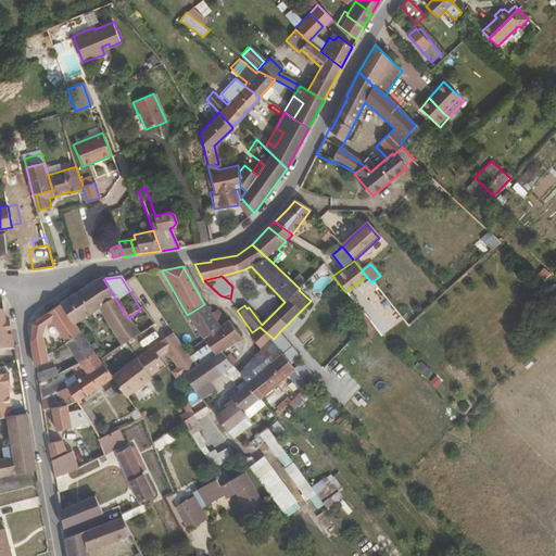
[(128,319),(103,279),(95,280),(77,291),(59,304),(73,324),(93,310),(100,318),(102,317),(109,329),(121,345),(144,330),(147,331),(155,325),(142,306),(140,308),(128,319)]
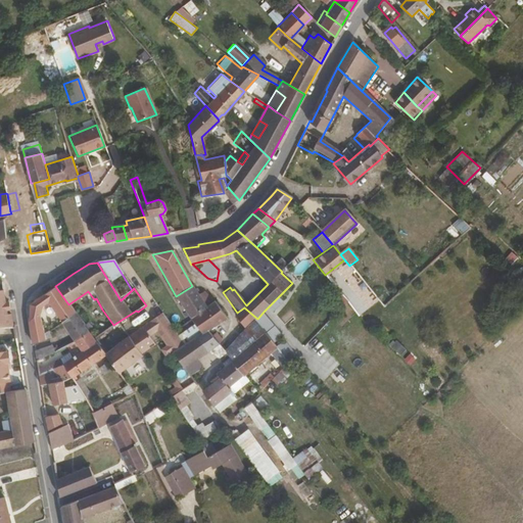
[(68,304),(55,286),(31,304),(29,323),(33,344),(44,338),(43,333),(39,317),(41,306),(48,301),(60,321),(74,312),(68,304)]
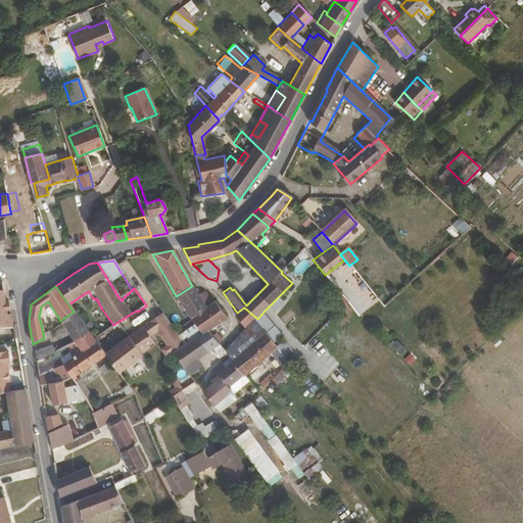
[(214,300),(202,291),(198,295),(192,286),(176,296),(191,318),(192,317),(214,300)]
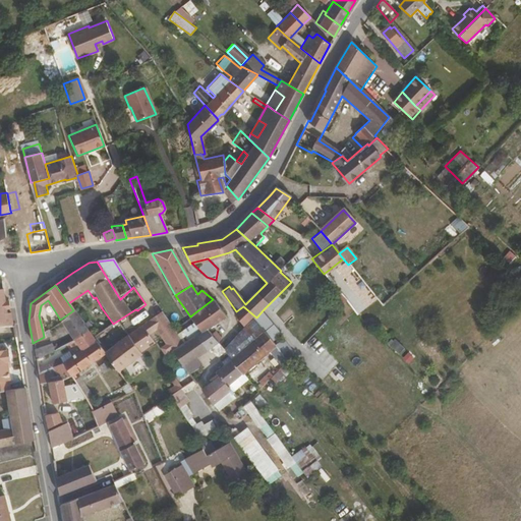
[(11,310),(10,303),(7,303),(4,291),(0,292),(0,327),(14,328),(13,315),(8,315),(8,312),(11,310)]
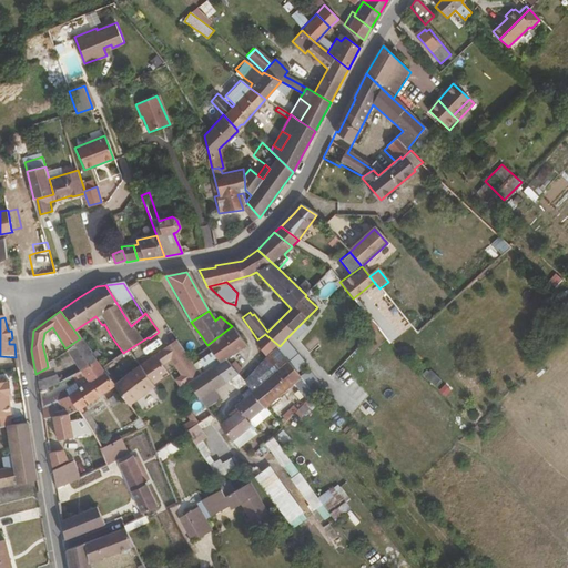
[(298,336),(307,327),(303,322),(294,331),(298,336)]
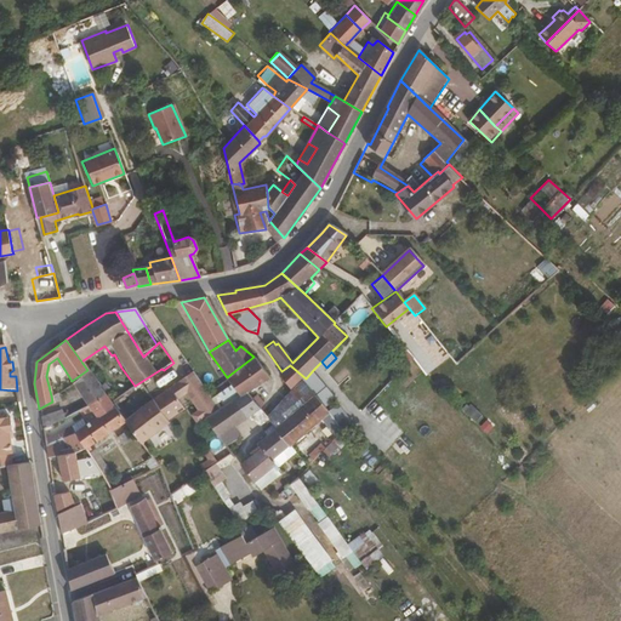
[(245,392),(268,376),(254,357),(228,376),(234,383),(241,394),(245,392)]
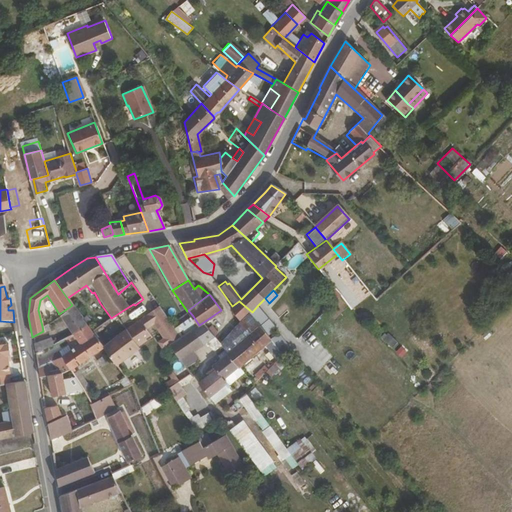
[(252,312),(246,307),(239,301),(232,306),(228,309),(239,323),(251,313),(252,312)]
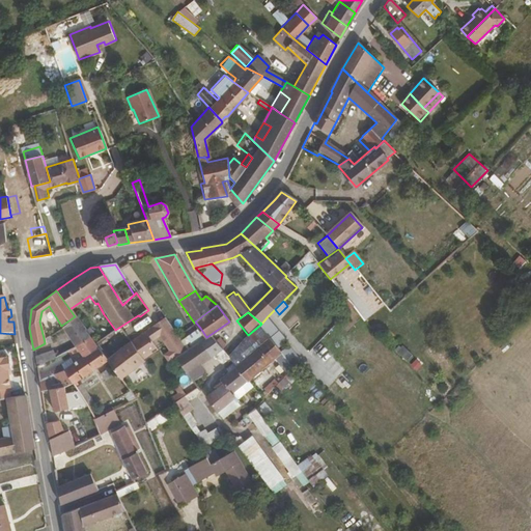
[(89,334),(75,316),(61,326),(74,343),(88,335),(89,334)]
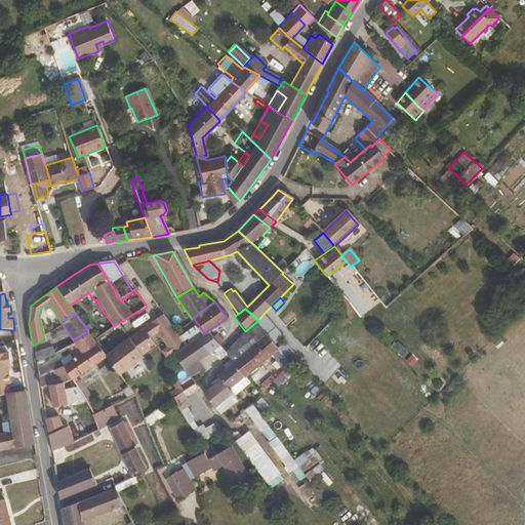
[(276,326),(265,313),(258,320),(257,321),(267,334),(276,326)]
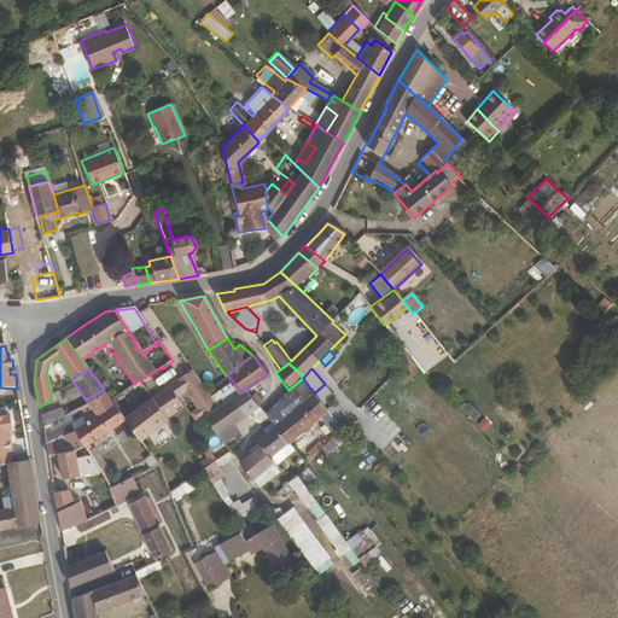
[(208,394),(192,369),(126,414),(121,407),(117,409),(123,418),(139,441),(167,421),(164,419),(180,407),(175,398),(184,392),(196,410),(191,414),(196,423),(205,417),(205,415),(217,407),(213,401),(210,396),(208,394)]
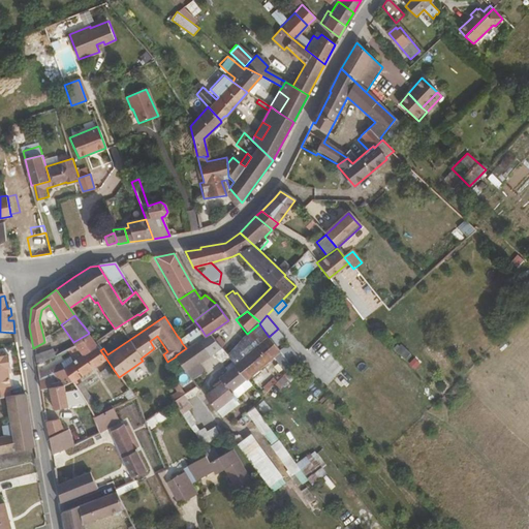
[(235,365),(269,337),(259,323),(247,334),(224,353),(235,365)]
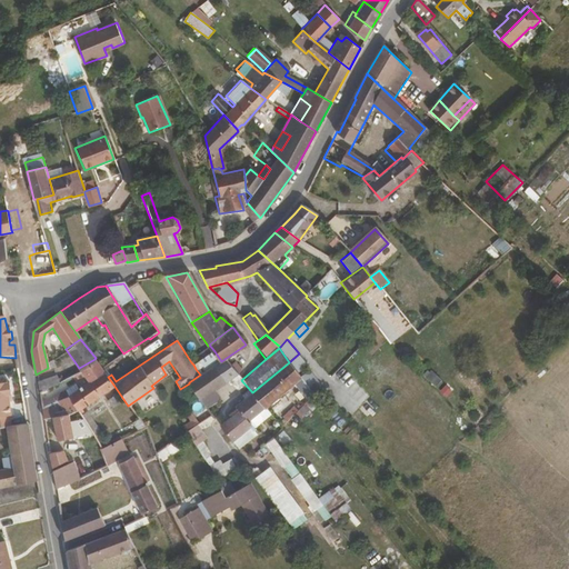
[(229,365),(225,359),(221,361),(215,351),(207,356),(193,365),(196,369),(202,365),(207,370),(200,375),(189,382),(189,383),(200,400),(211,392),(238,376),(229,365)]
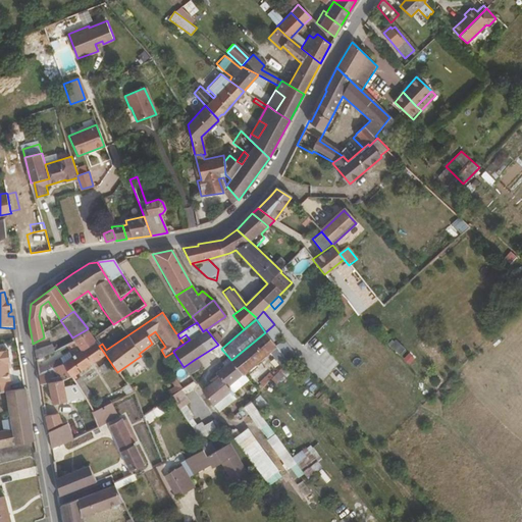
[(177,334),(190,326),(188,322),(177,328),(178,330),(175,332),(177,334)]
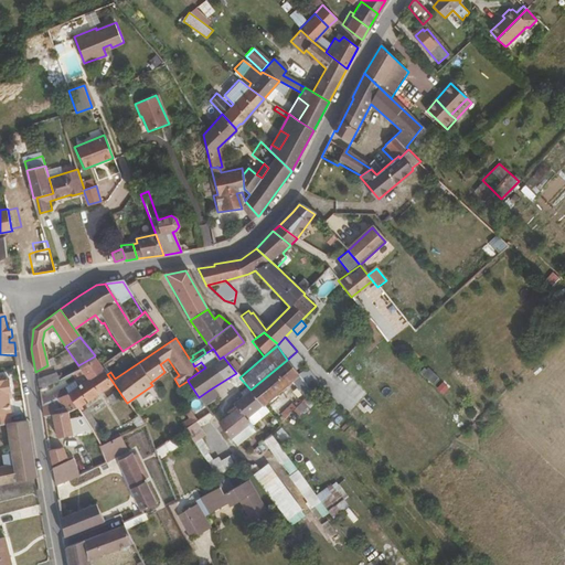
[(76,406),(113,382),(107,374),(94,356),(78,365),(86,377),(66,392),(76,406)]
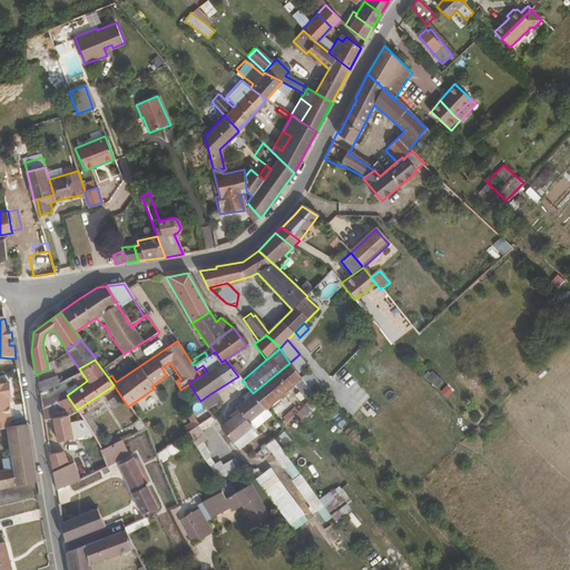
[(239,370),(234,361),(229,365),(238,376),(239,370)]
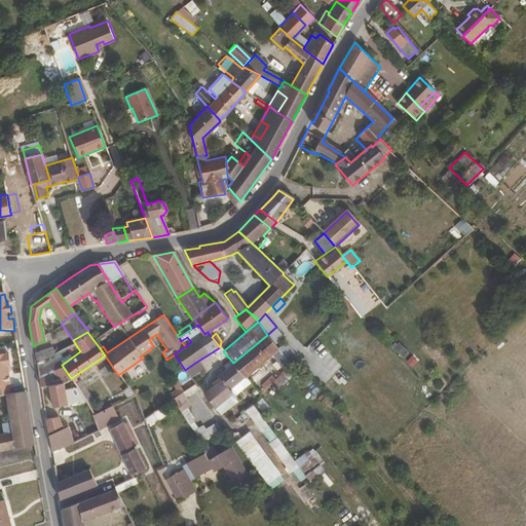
[(247,375),(278,348),(267,335),(233,363),(245,377),(247,379),(249,378),(247,375)]
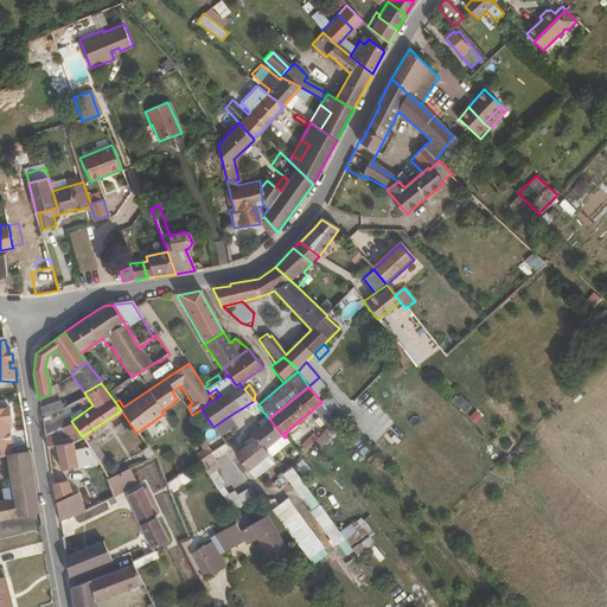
[(333,396),(323,400),(330,416),(340,413),(333,396)]
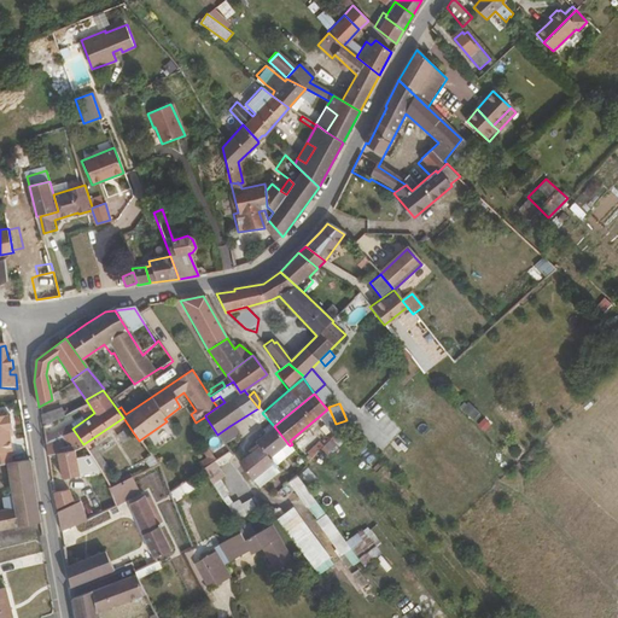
[(63,413),(58,407),(40,415),(42,425),(63,413)]
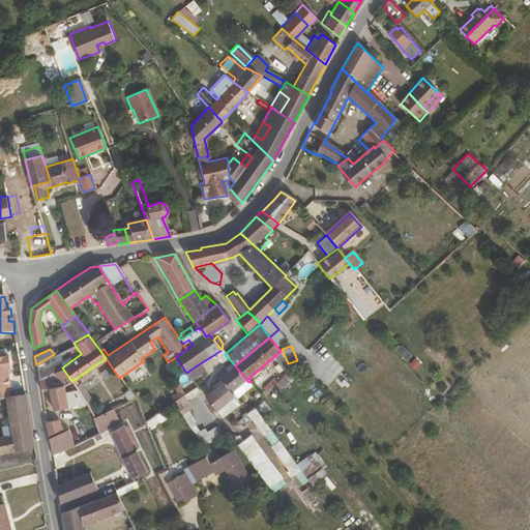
[(10,369),(8,356),(6,356),(3,352),(0,352),(0,398),(6,398),(10,396),(8,388),(11,388),(8,369),(10,369)]
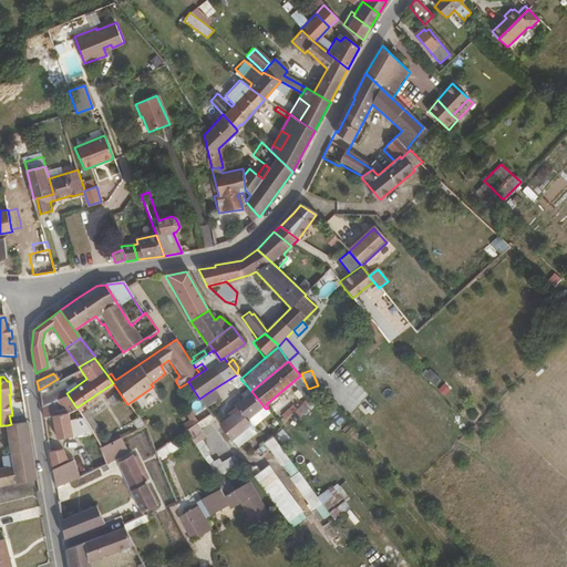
[(215,399),(210,391),(199,399),(204,405),(215,399)]
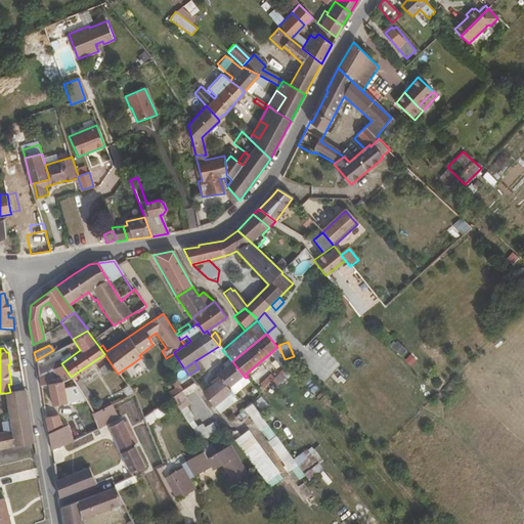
[(228,389),(244,376),(232,361),(216,375),(220,379),(204,392),(214,406),(228,394),(231,392),(228,389)]
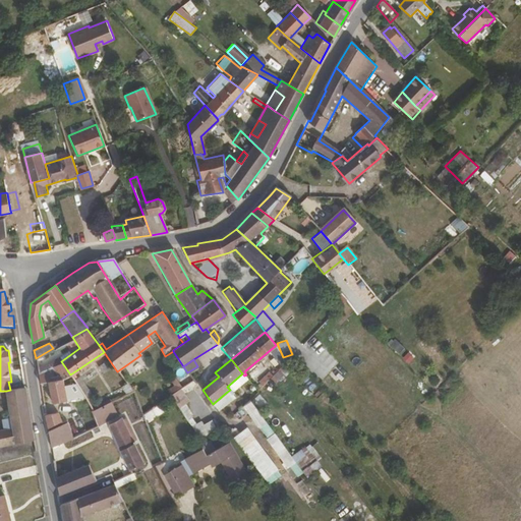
[(70,374),(61,361),(50,367),(56,380),(61,379),(62,381),(70,374)]
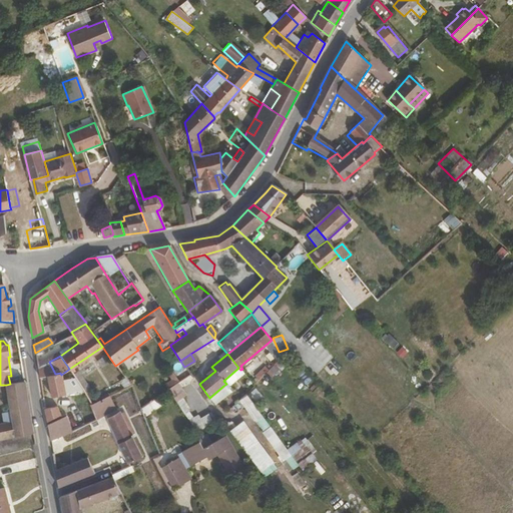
[(55,374),(49,362),(45,364),(48,376),(55,374)]
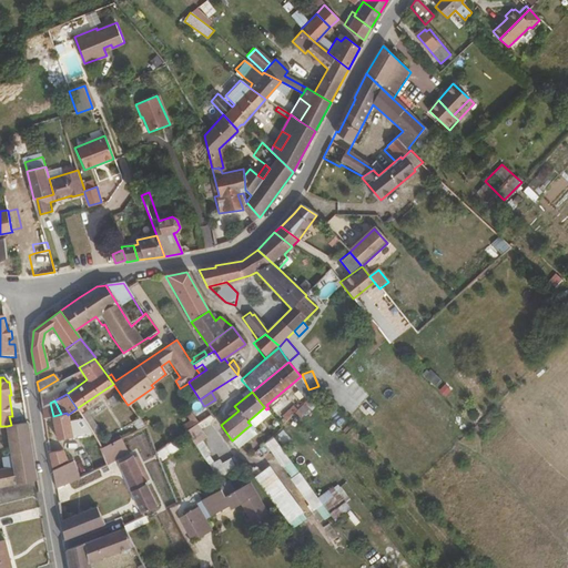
[(53,416),(50,403),(41,407),(43,417),(53,416)]
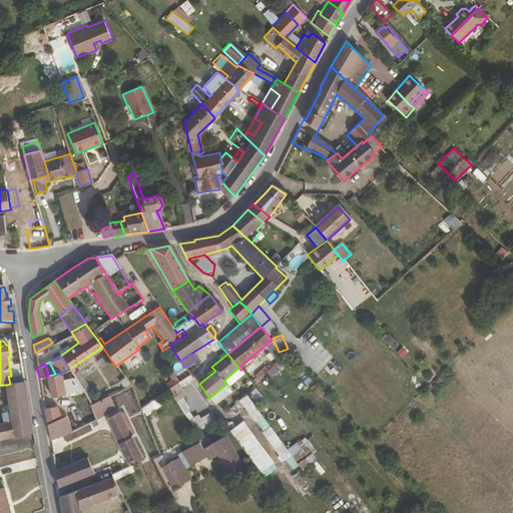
[(65,394),(61,375),(60,373),(55,374),(48,376),(52,397),(65,394)]
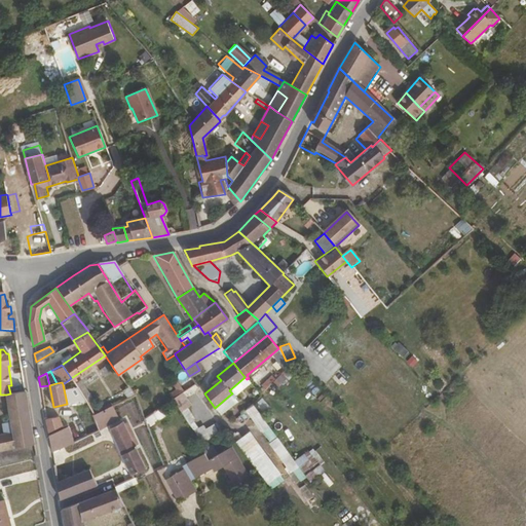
[(176,405),(191,395),(197,386),(194,383),(172,399),(176,405)]
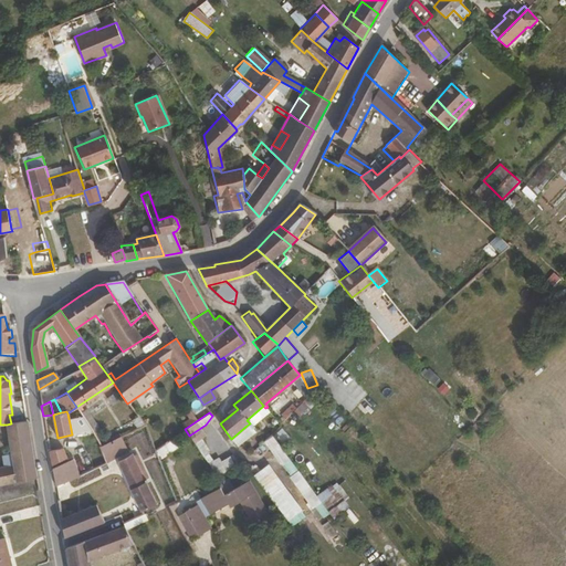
[(142,425),(136,416),(128,419),(134,429),(142,425)]
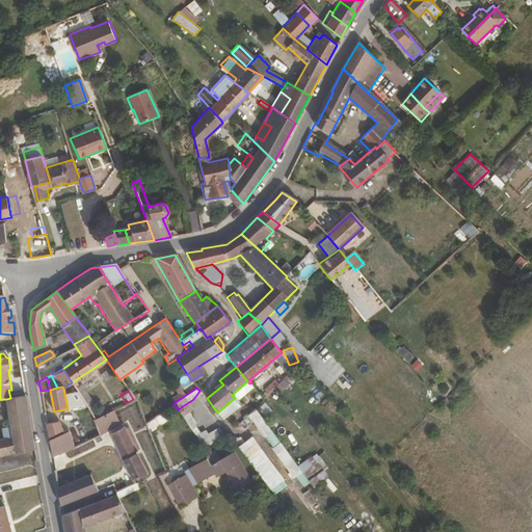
[(0,456),(35,450),(26,395),(10,398),(6,399),(12,437),(0,440),(0,456)]
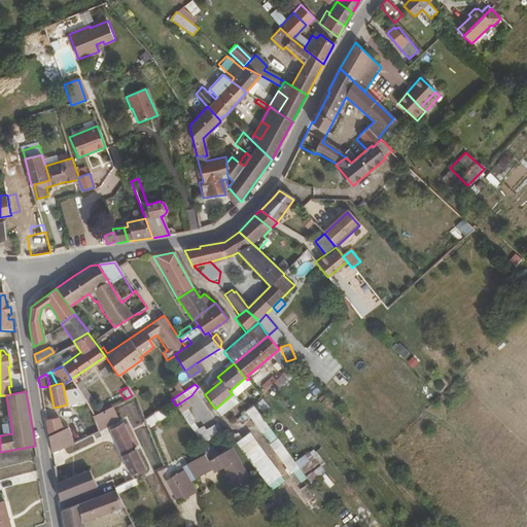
[(221,417),(236,405),(230,396),(215,409),(221,417)]
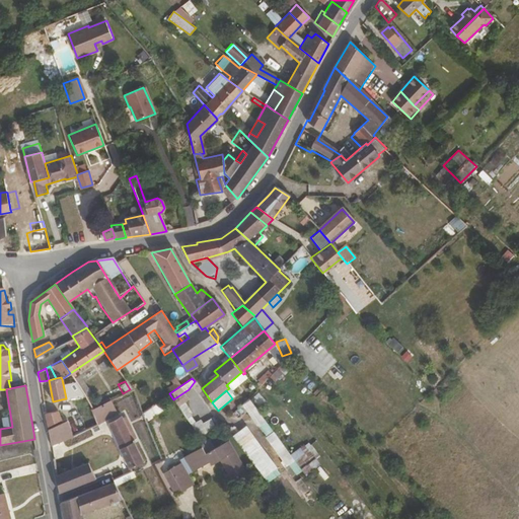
[(93,410),(109,400),(107,396),(90,405),(93,410)]
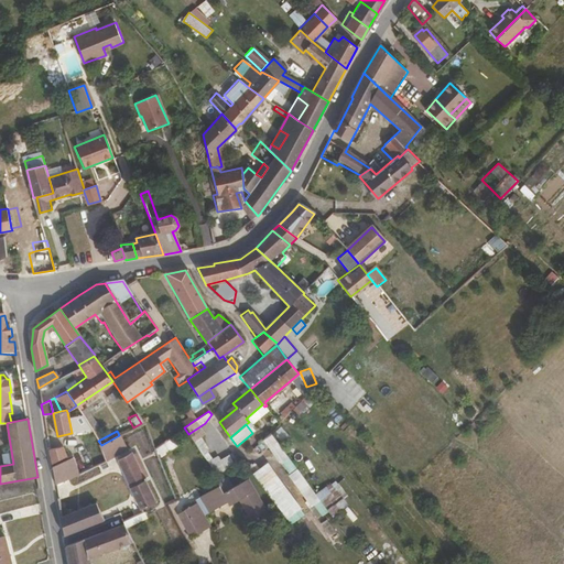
[(316,494),(271,432),(264,438),(308,500),(316,494)]
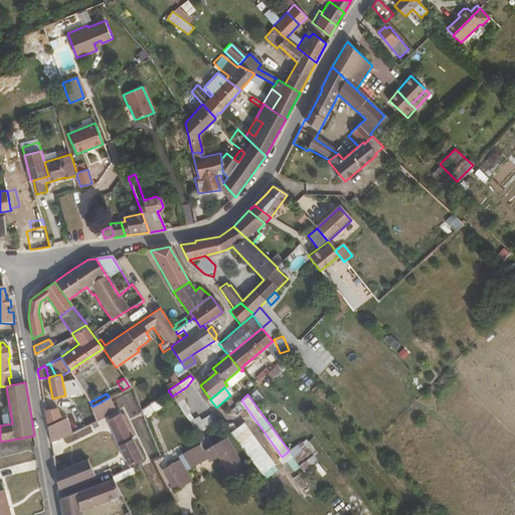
[(118,410),(111,396),(109,397),(93,406),(99,420),(118,410)]
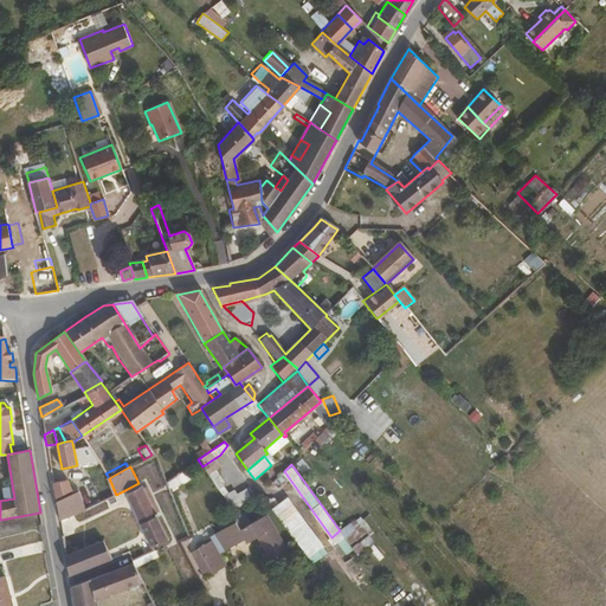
[(72,491),(68,478),(53,483),(56,498),(72,491)]
